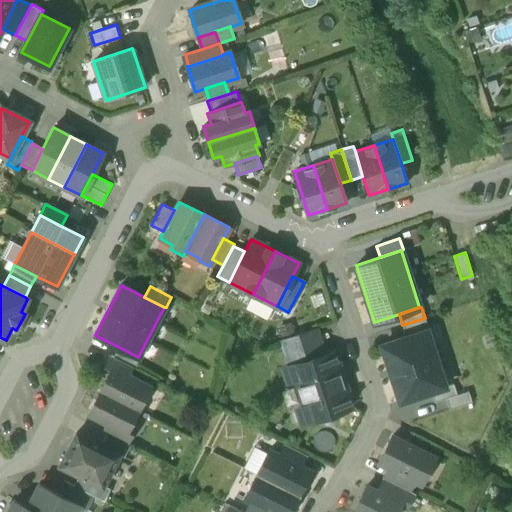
[(425,318),(402,326),(404,332),(406,337),(427,330),(428,330),(425,318)]
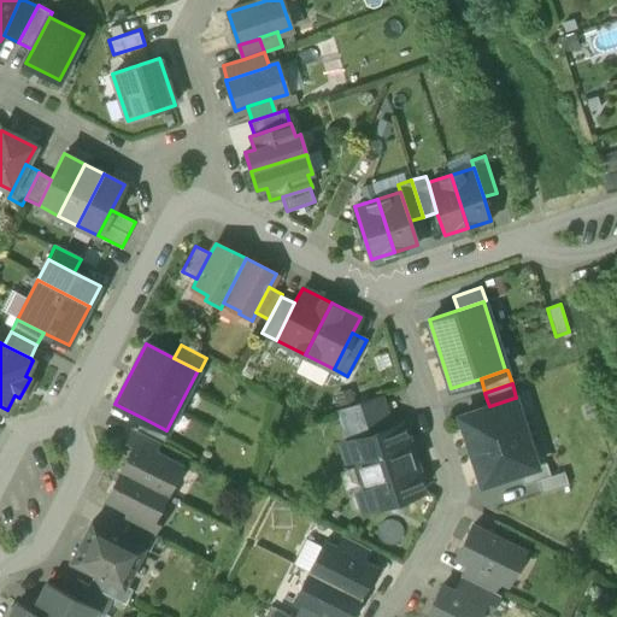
[(380,395),(339,409),(350,441),(354,440),(354,439),(389,427),(380,395)]
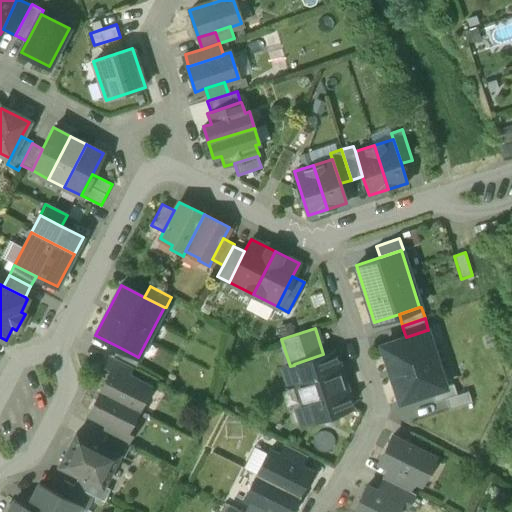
[(406,337),(382,345),(400,401),(430,391),(445,387),(427,330),(406,337)]
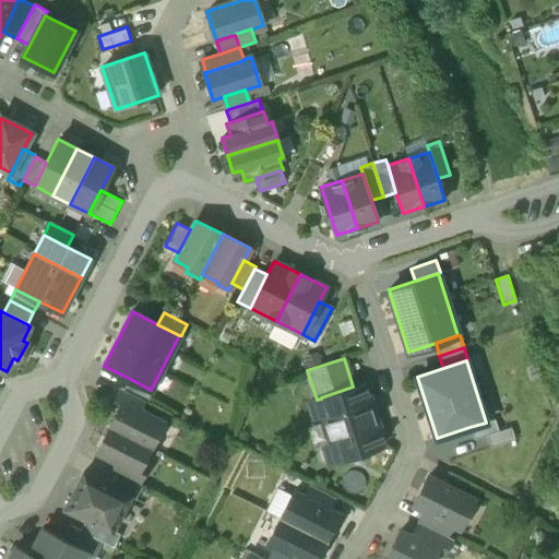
[(151,390),(130,379),(125,390),(147,402),(153,391),(151,390)]
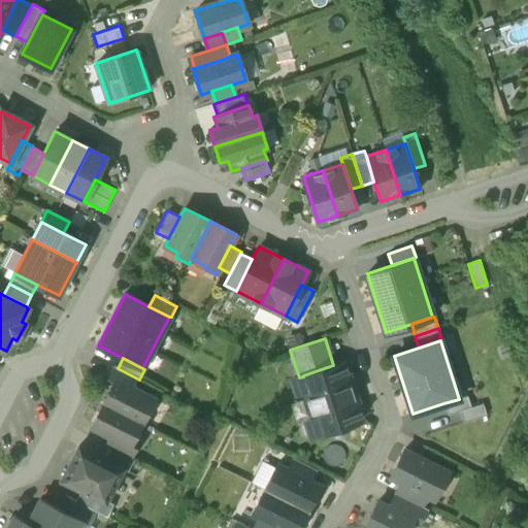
[(333,365),(303,375),(303,376),(307,390),(304,391),(315,420),(318,418),(323,432),(333,429),(335,433),(336,435),(338,436),(341,436),(343,436),(345,434),(347,432),(348,430),(347,425),(362,420),(358,406),(357,407),(347,376),(348,375),(343,362),(333,365)]
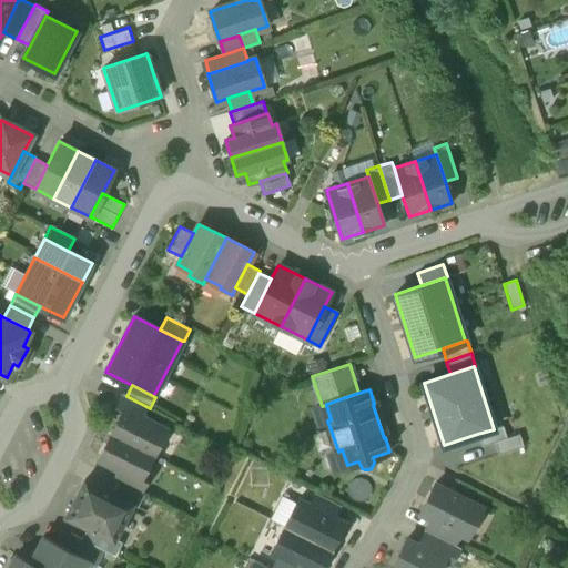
[(146,407),(123,395),(117,407),(123,411),(140,418),(146,407)]
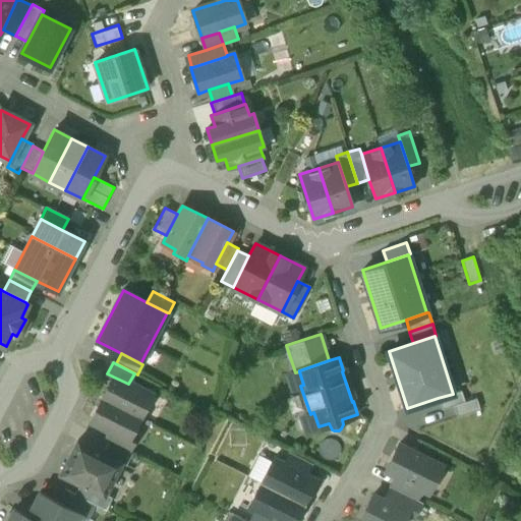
[(128,384),(113,377),(102,398),(140,417),(152,396),(128,384)]
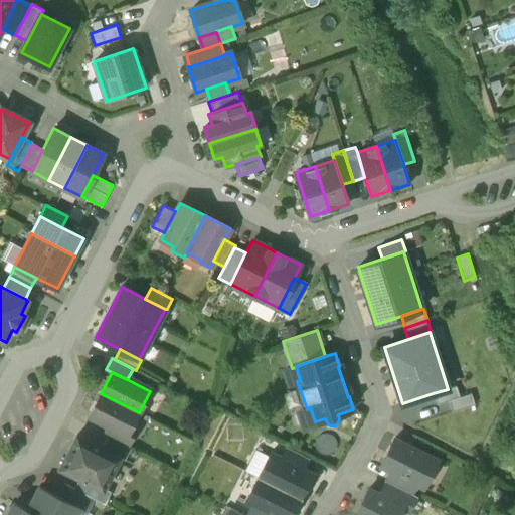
[(448,389),(433,393),(437,405),(448,401),(460,397),(456,386),(448,389)]
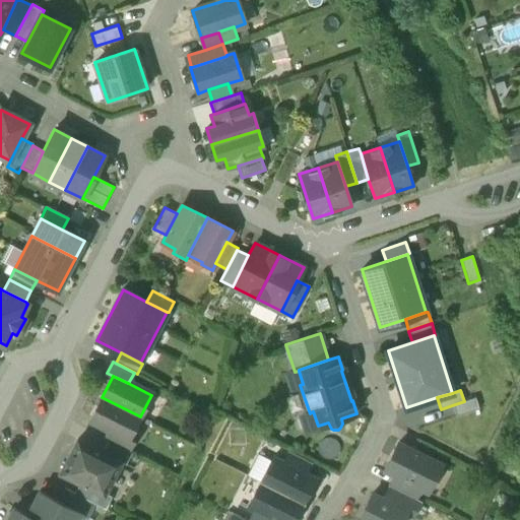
[(140,416),(102,397),(90,418),(111,429),(129,439),(129,438),(140,416)]
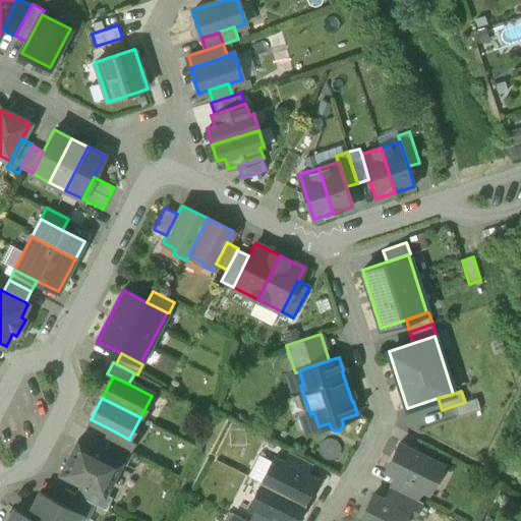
[(465,402),(453,406),(457,417),(480,410),(476,399),(465,402)]
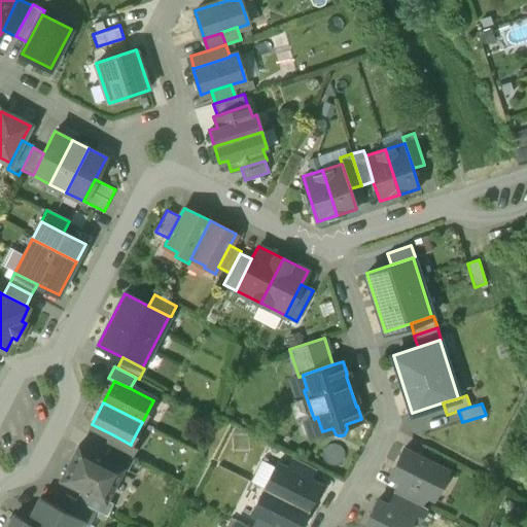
[(131,445),(112,434),(106,446),(109,448),(130,457),(135,446),(131,444),(131,445)]
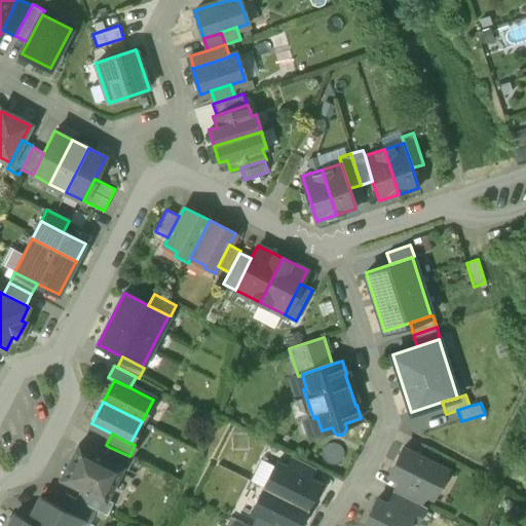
[(104,457),(78,445),(61,478),(81,489),(105,500),(106,499),(121,468),(122,467),(104,457)]
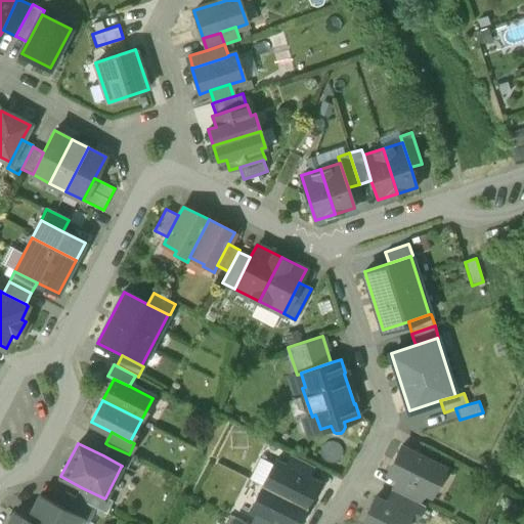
[(129,454),(108,445),(103,455),(122,466),(121,467),(126,469),(132,456),(129,454)]
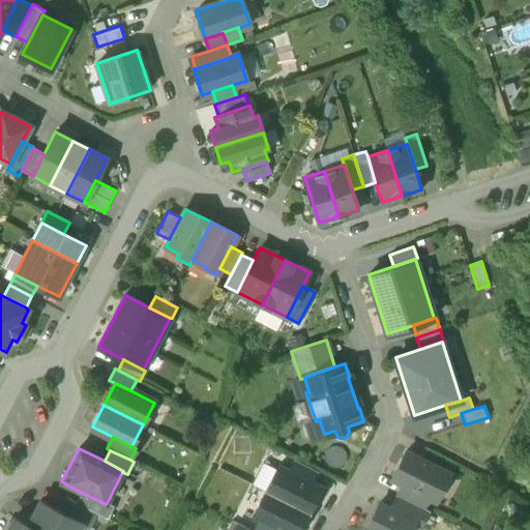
[(446,472),(406,451),(391,478),(403,484),(429,498),(436,501),(443,488),(439,486),(446,472)]
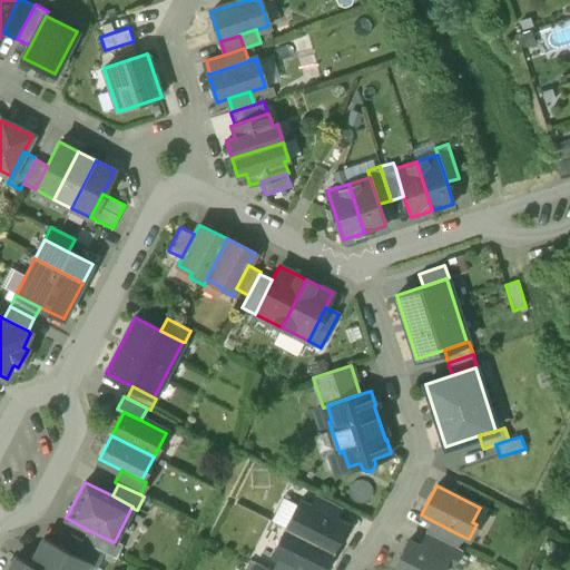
[(310,504),(336,518),(342,507),(315,493),(310,504)]
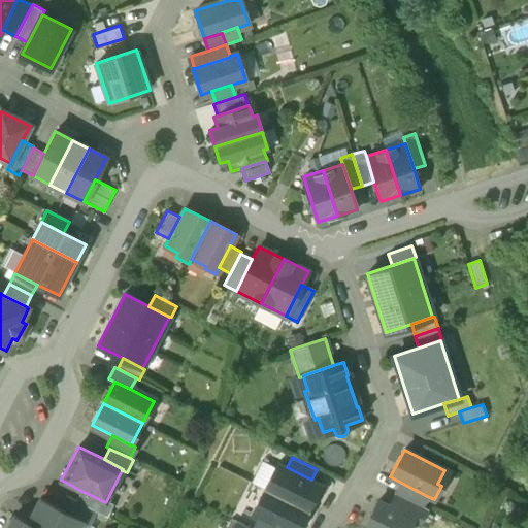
[(263,488),(308,510),(321,484),(311,480),(287,467),(275,462),(263,488)]
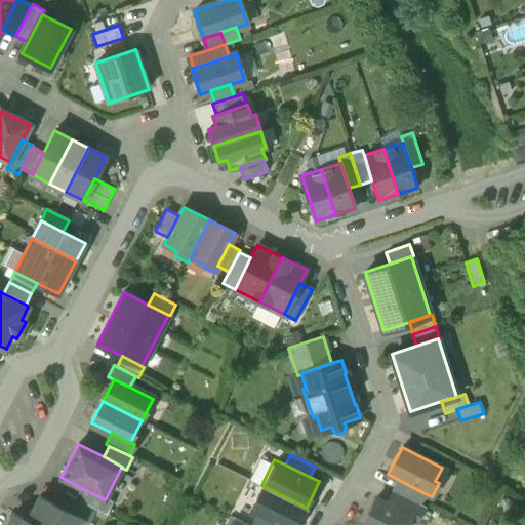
[(425,493),(399,480),(393,491),(418,505),(419,503),(425,493)]
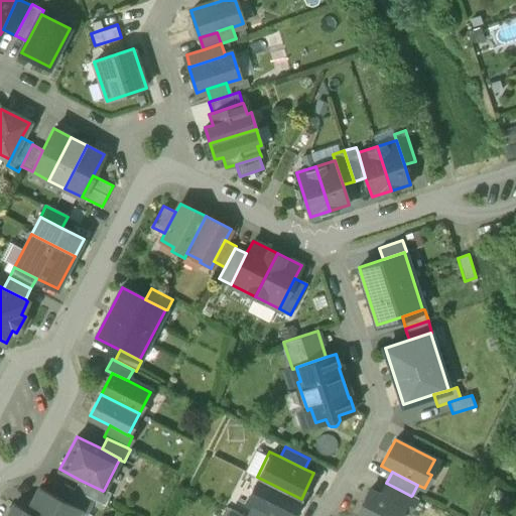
[(251,506),(271,515),(292,515),(301,499),(257,477),(244,503),(251,506)]
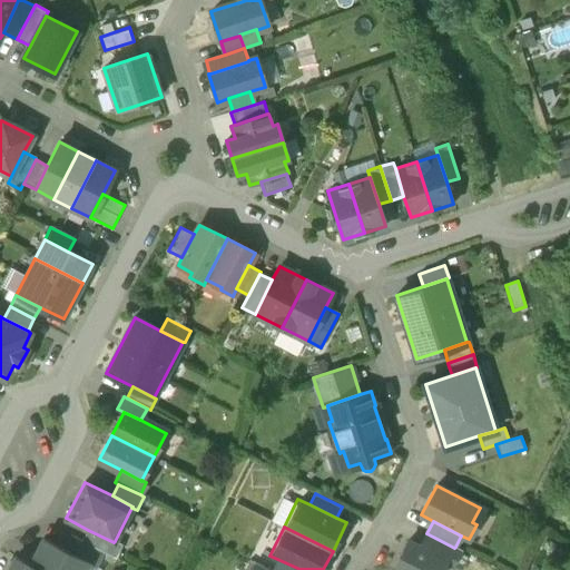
[(114,542),(88,530),(82,541),(104,552),(116,559),(123,544),(115,541),(114,542)]
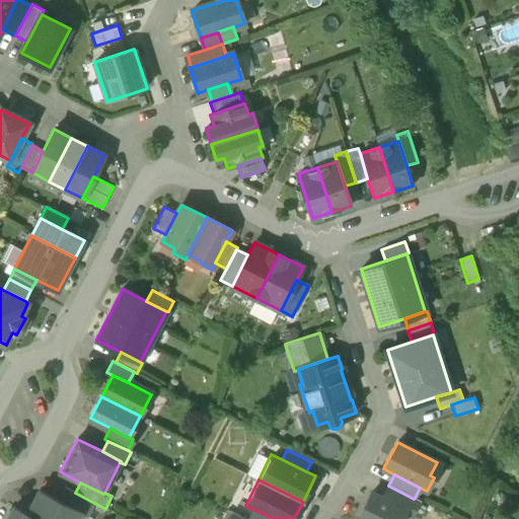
[(414,499),(388,486),(382,498),(406,510),(405,512),(413,516),(421,501),(415,498),(414,499)]
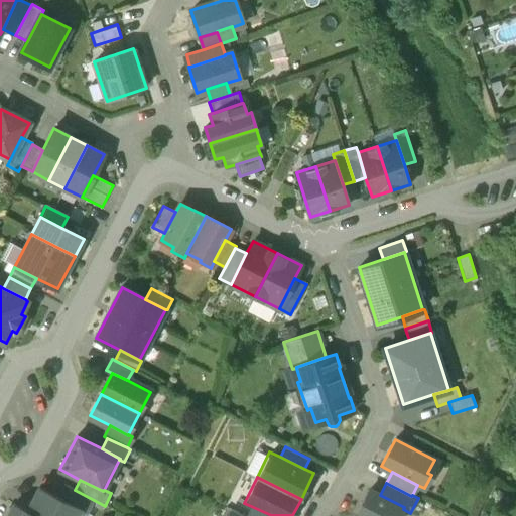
[(75,490),(63,485),(57,497),(80,509),(80,510),(87,514),(94,500),(75,490)]
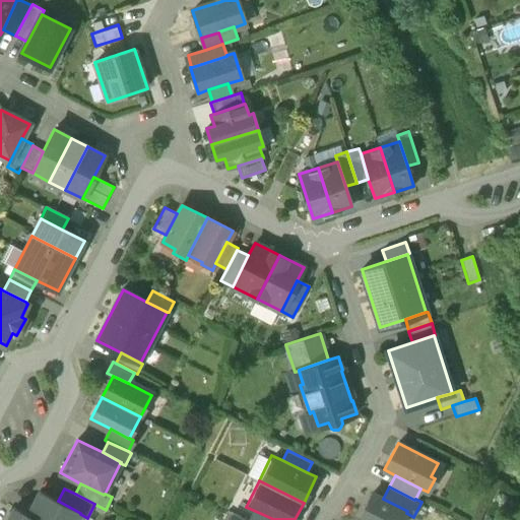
[(58,501),(40,492),(27,515),(37,519),(76,519),(80,514),(80,513),(58,501)]
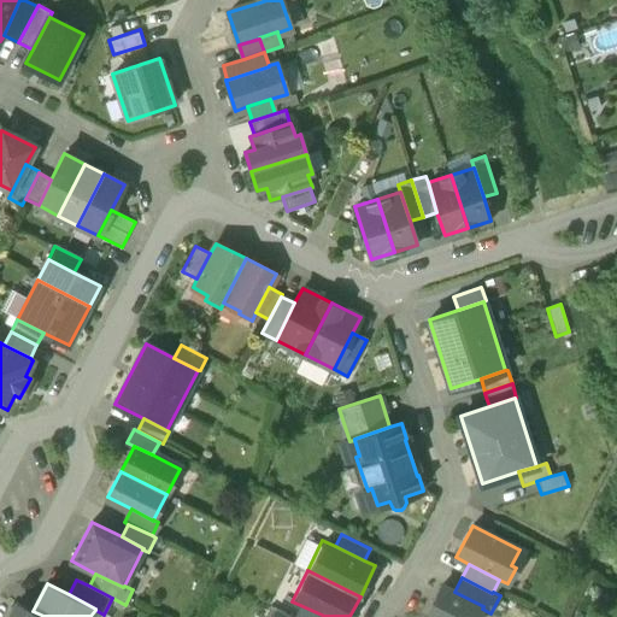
[(454,592),(441,585),(424,616),(477,616),(482,609),(483,606),(454,592)]
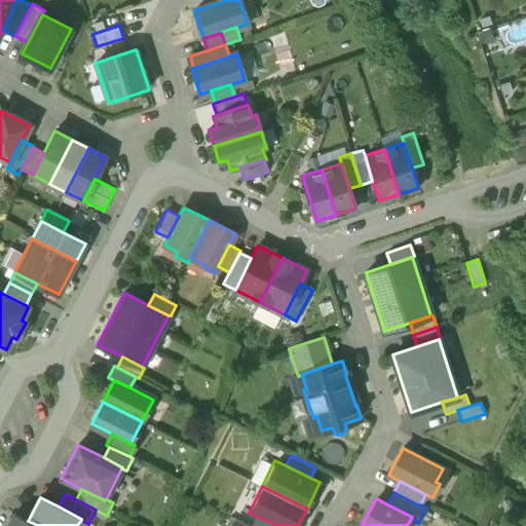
[(14,514),(7,525),(37,525),(28,521),(14,514)]
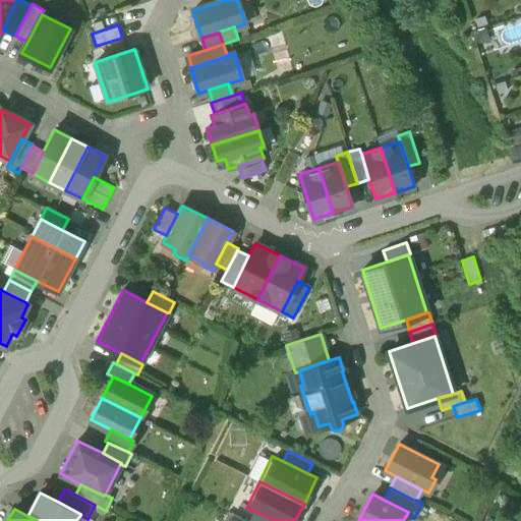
[(247,520),(274,520),(253,511),(247,520)]
